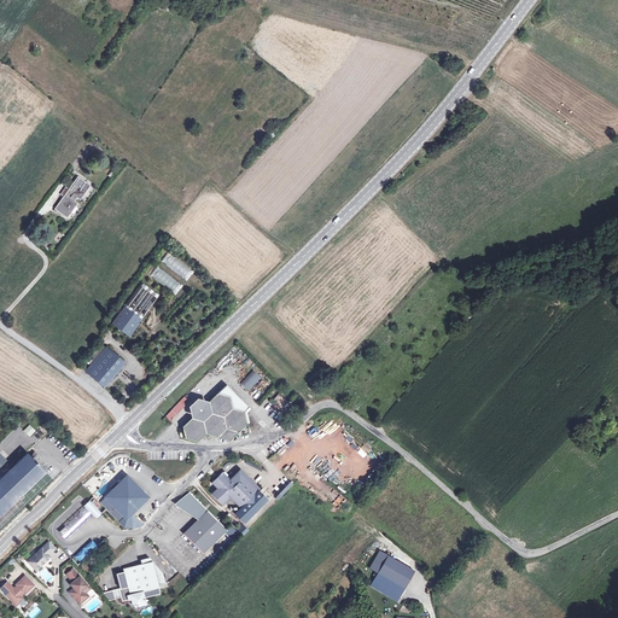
[(81,182),(77,179),(71,187),(73,188),(71,191),(65,187),(60,194),(65,198),(64,200),(63,199),(57,208),(62,210),(60,213),(65,215),(69,211),(70,213),(76,203),(74,200),(76,197),(80,199),(86,190),(85,188),(88,185),(82,181),(81,182)]
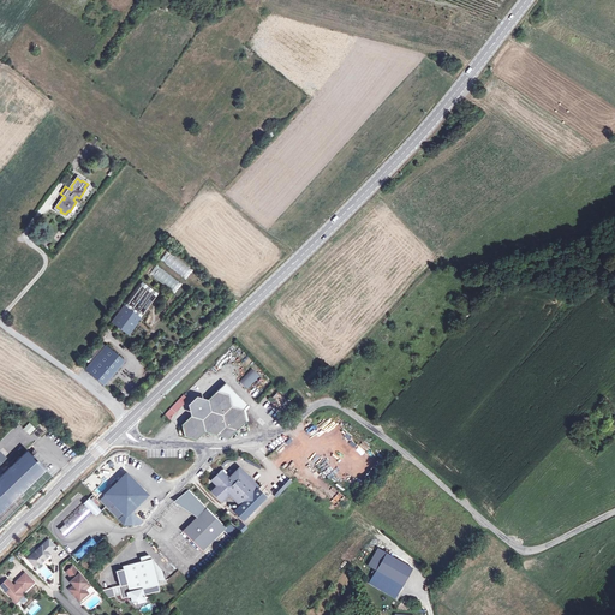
[(161,260),(185,280),(192,272),(168,251),(161,260)]
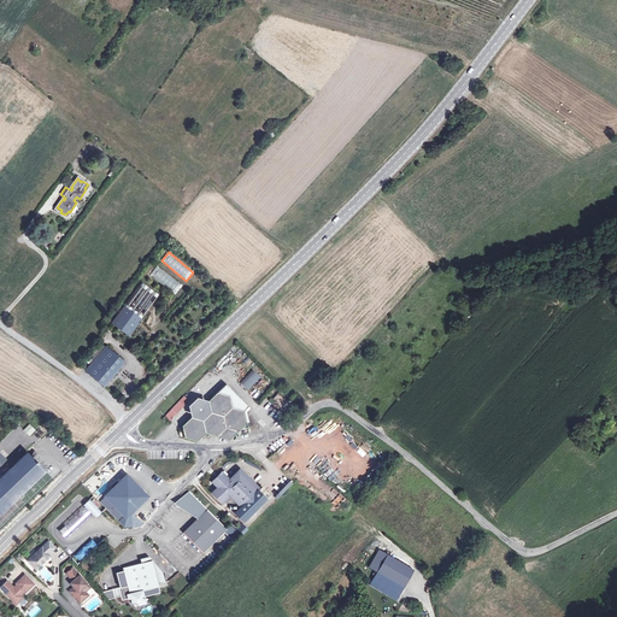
[(150,276),(176,293),(182,285),(156,266),(150,276)]
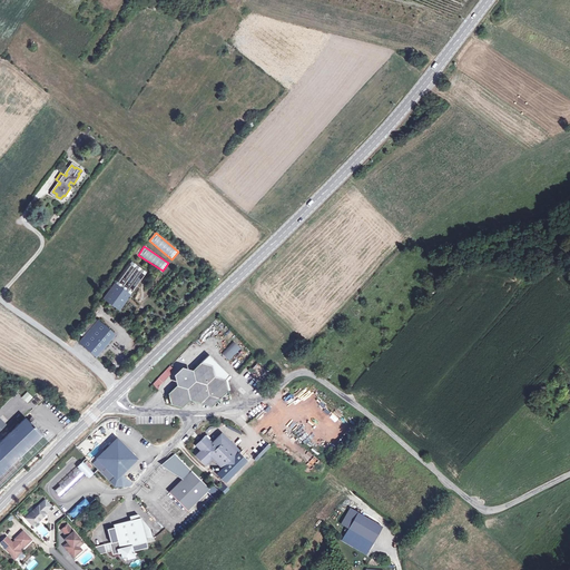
[(131,261),(116,283),(128,292),(119,304),(107,295),(105,297),(119,308),(147,272),(131,261)]
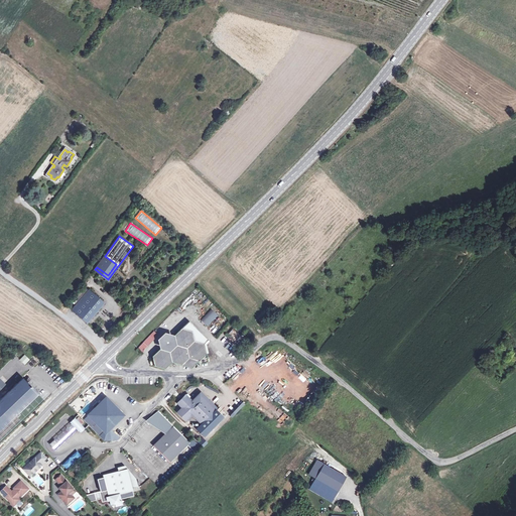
[(116,264),(105,256),(97,267),(108,275),(116,264)]
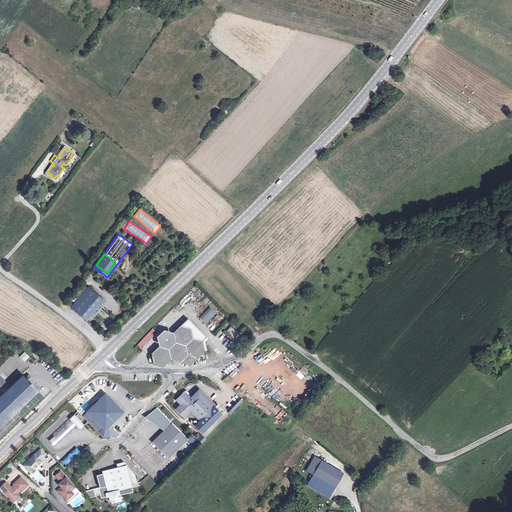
[(89,287),(72,306),(87,319),(103,299),(89,287)]
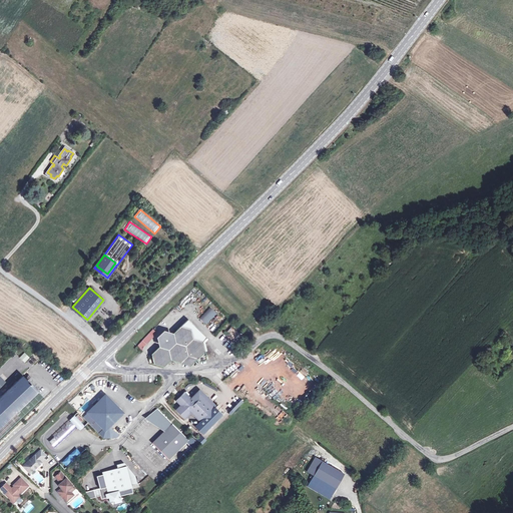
[(199,319),(207,326),(217,314),(209,308),(199,319)]
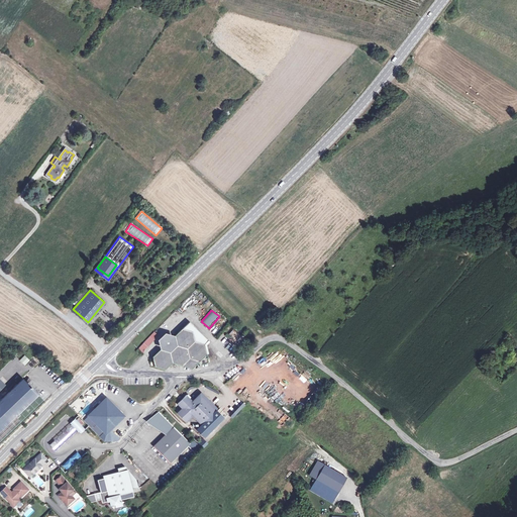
[(188,322),(175,336),(177,345),(170,352),(160,349),(152,356),(154,367),(165,370),(172,363),(192,369),(199,362),(201,364),(208,363),(204,344),(207,340),(188,322)]
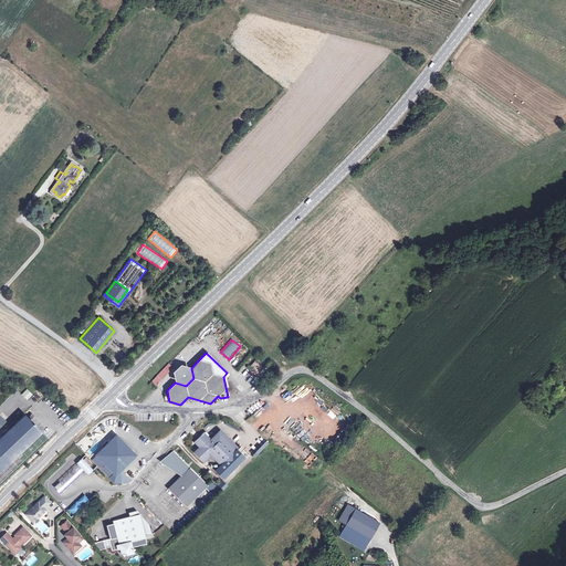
[(259,364),(252,370),(257,375),(263,368),(259,364)]
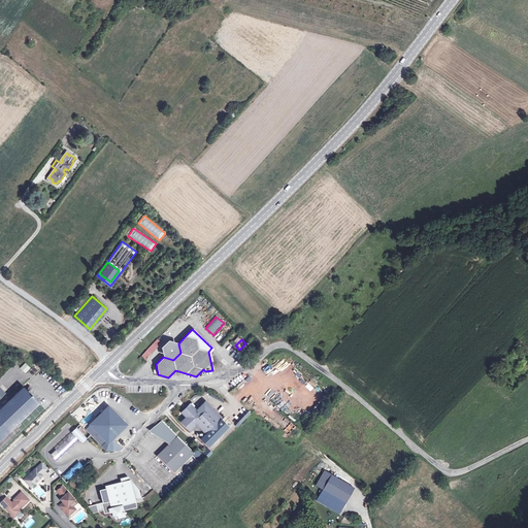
[(180,353),(178,343),(168,340),(161,348),(163,357),(173,360),(180,353)]
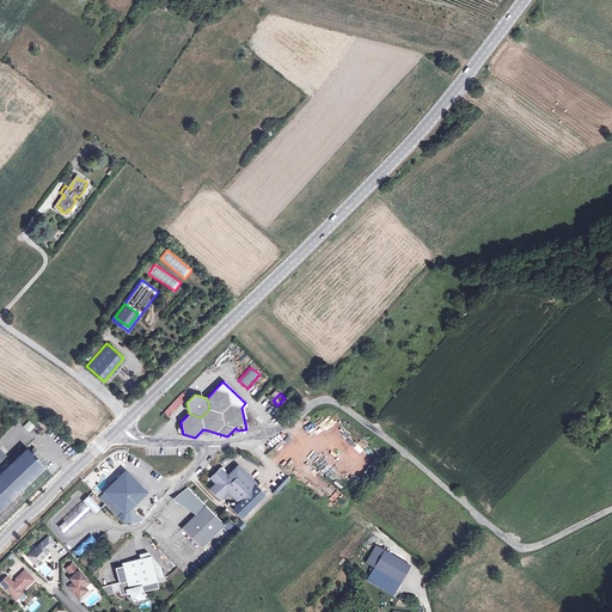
[(164,412),(169,417),(173,411),(169,408),(164,412)]
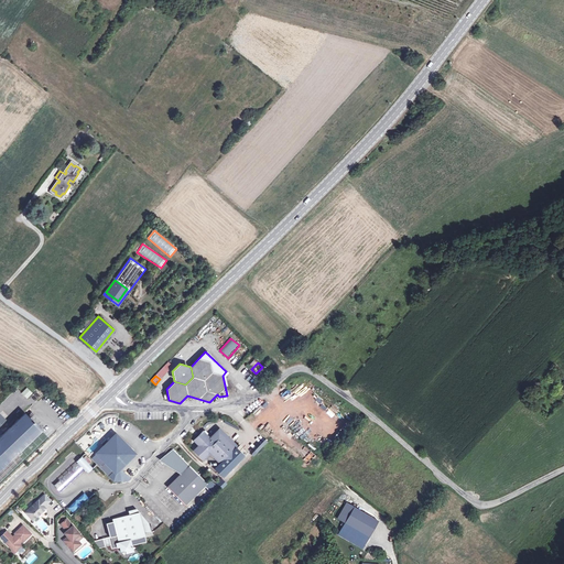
[(26,387),(21,393),(26,399),(33,393),(26,387)]
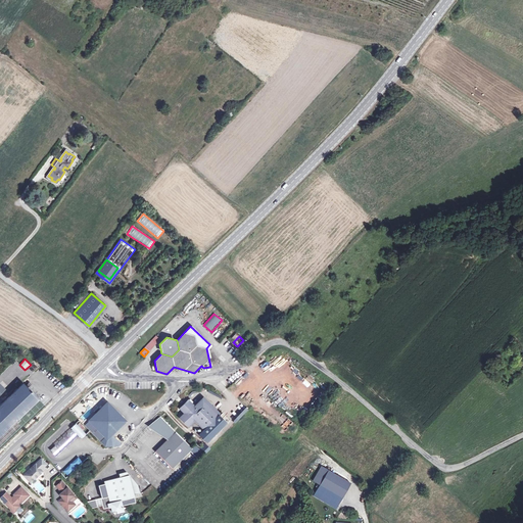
[(27,370),(28,373),(38,372),(36,363),(29,364),(30,369),(27,370)]
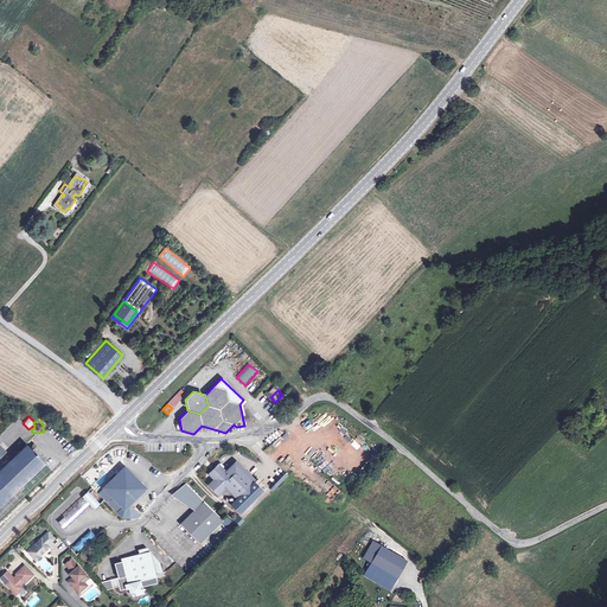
[(0,516),(23,494),(20,491),(24,487),(21,485),(44,462),(27,445),(0,470),(0,516)]
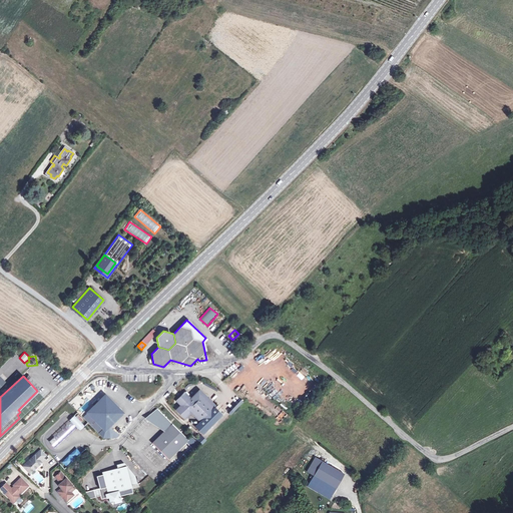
[(199,421),(214,407),(198,391),(190,399),(185,393),(183,395),(182,394),(178,399),(179,400),(177,402),(180,405),(177,409),(178,411),(178,412),(182,416),(183,416),(186,418),(194,418),(195,417),(196,418),(199,421)]
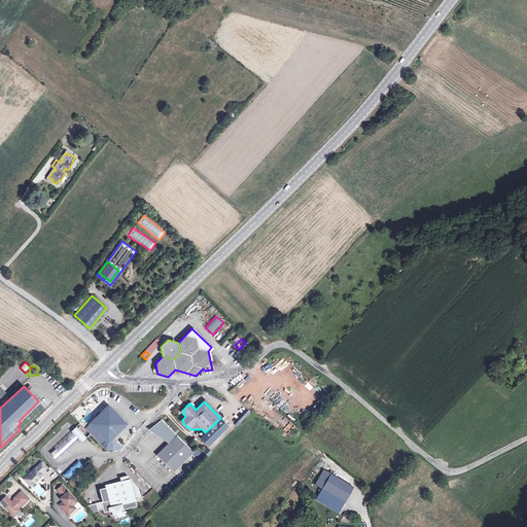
[(254,403),(251,408),(277,430),(280,426),(254,403)]
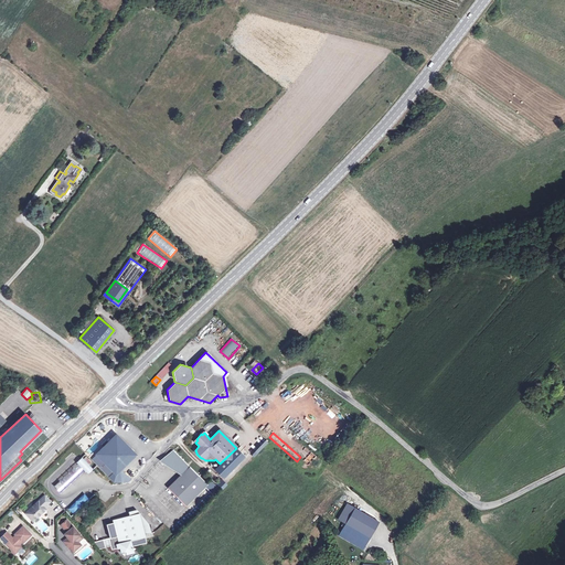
[(116,475),(136,455),(116,435),(108,443),(104,447),(96,455),(113,472),(116,475)]
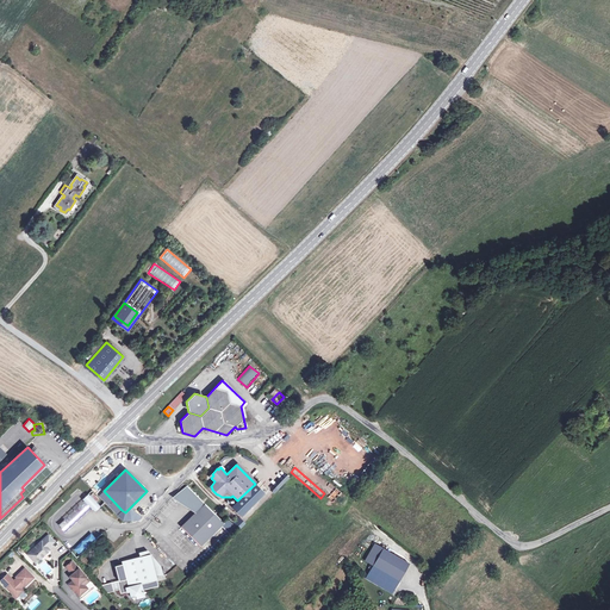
[(237,500),(234,497),(226,505),(232,511),(240,504),(242,505),(260,489),(255,484),(237,500)]
